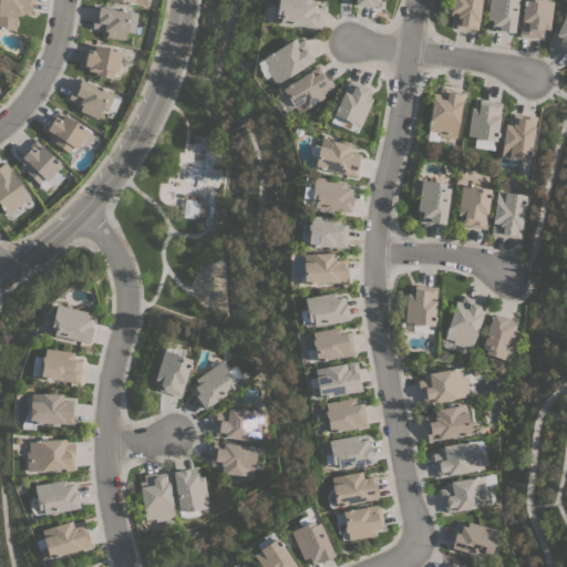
[(0,28),(0,0),(31,0),(31,2),(32,2),(31,12),(21,11),(21,16),(18,16),(18,14),(16,14),(16,19),(17,21),(16,26),(14,27),(13,30),(0,28)]
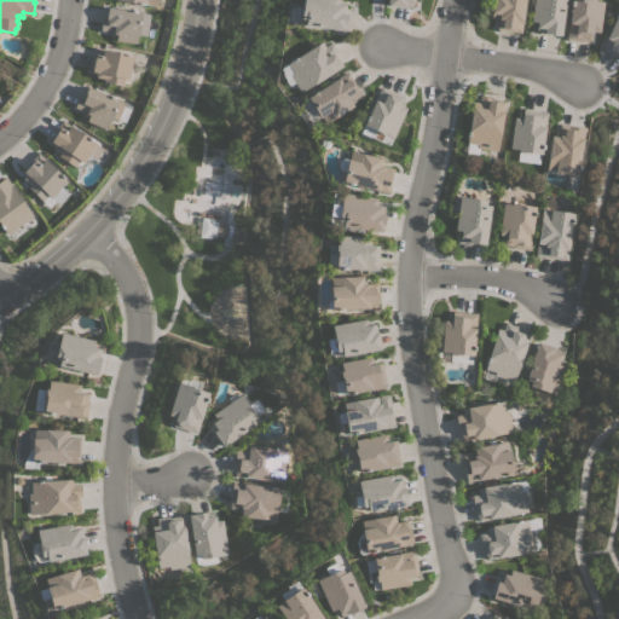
[(304,24),(304,19),(299,18),(301,0),(336,0),(336,4),(345,5),(343,12),(347,13),(345,24),(343,23),(342,32),(304,24)]
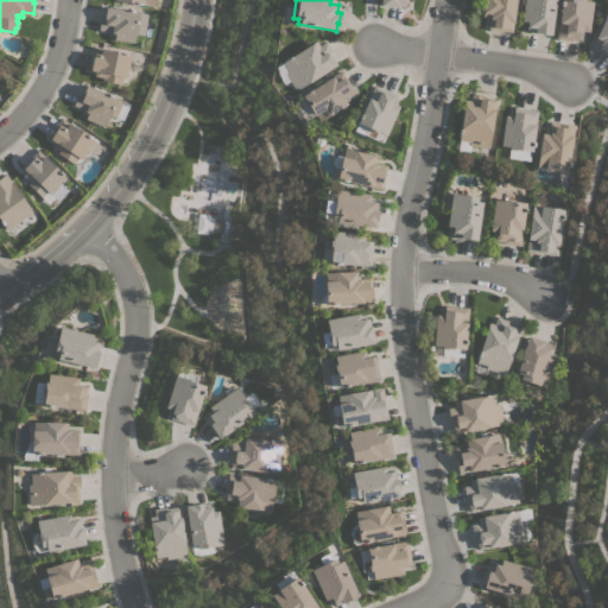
[(487,29),(488,18),(481,17),(483,0),(514,0),(512,21),(513,21),(511,32),(487,29)]
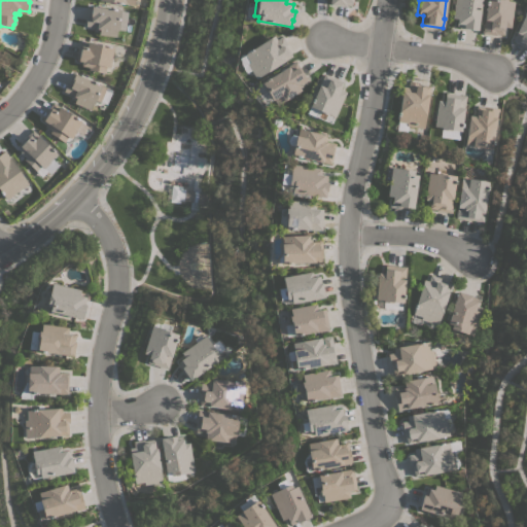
[(480,0),(477,30),(462,28),(463,25),(456,24),(456,19),(451,19),(453,0),(480,0)]
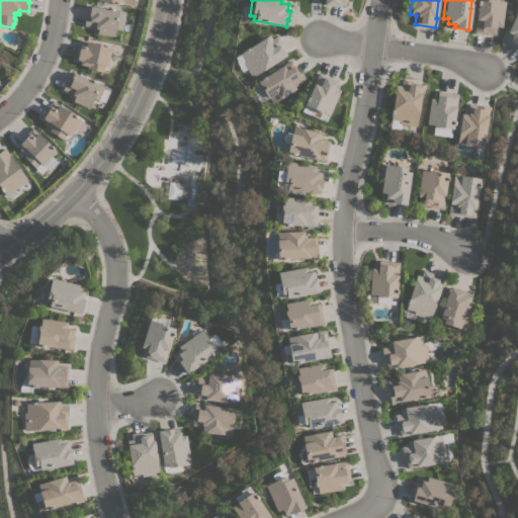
[(501,27),(495,26),(495,28),(494,34),(488,33),(488,34),(472,32),(473,29),(478,0),(498,0),(505,1),(501,27)]
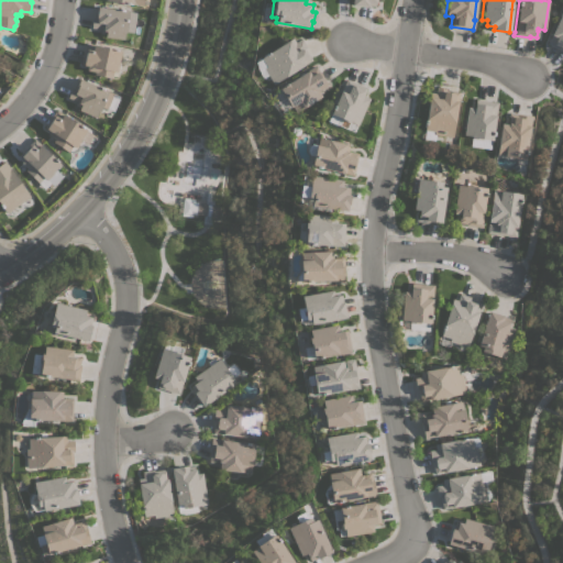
[(134,32),(127,32),(125,32),(124,32),(124,40),(105,37),(106,34),(100,33),(100,29),(91,28),(92,18),(94,19),(95,7),(128,10),(128,11),(136,12),(134,32)]
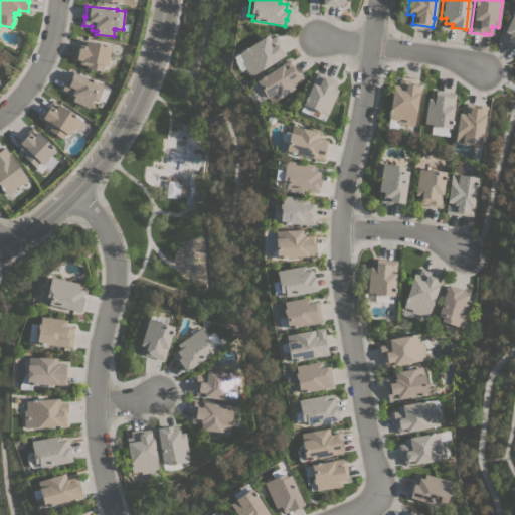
[(514,46),(500,40),(514,8),(514,46)]
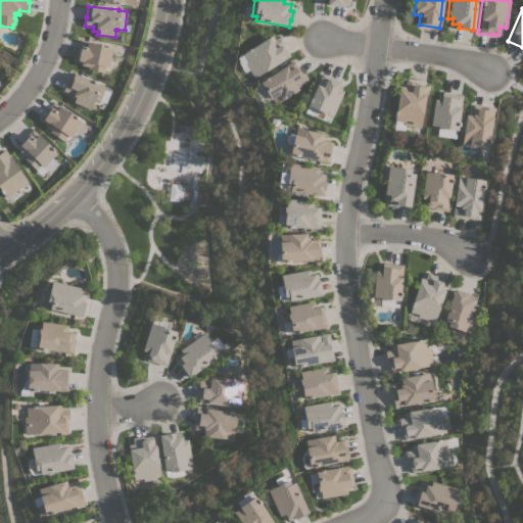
[(244,62),(246,61),(241,54),(271,35),(274,39),(279,36),(284,44),(283,45),(289,55),(283,59),(283,58),(281,59),(282,60),(253,78),(244,62)]
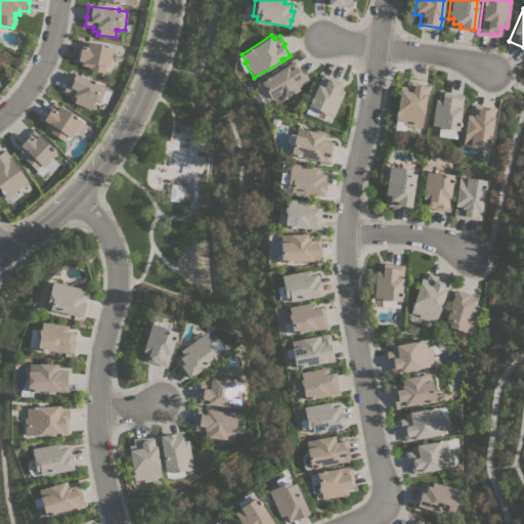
[(79,39),(89,41),(88,42),(113,47),(111,57),(112,57),(110,66),(108,66),(108,67),(105,67),(103,73),(87,70),(87,67),(80,66),(81,60),(75,59),(79,39)]
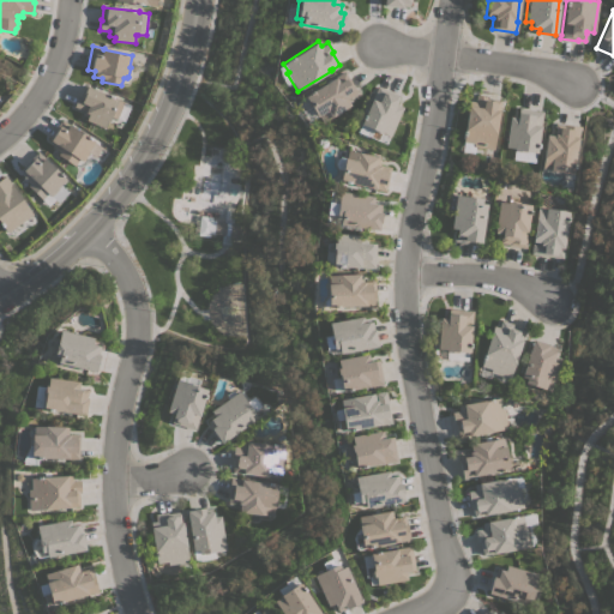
[(333,78),(333,77),(343,71),(356,92),(347,98),(350,104),(321,122),(318,115),(317,116),(304,96),(333,78)]
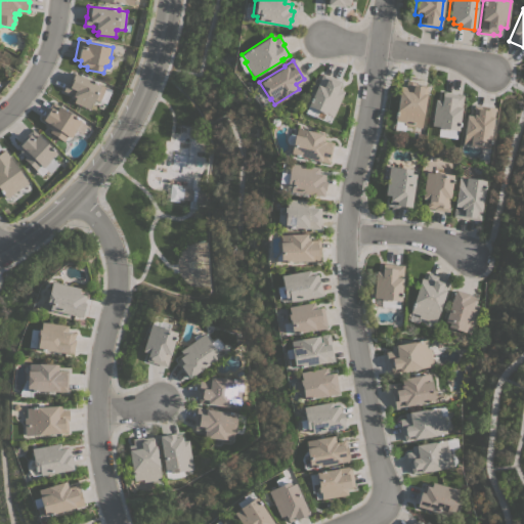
[(73,102),(74,99),(69,98),(71,94),(62,91),(66,82),(68,83),(72,73),(105,86),(99,101),(94,99),(92,103),(91,102),(89,108),(73,102)]
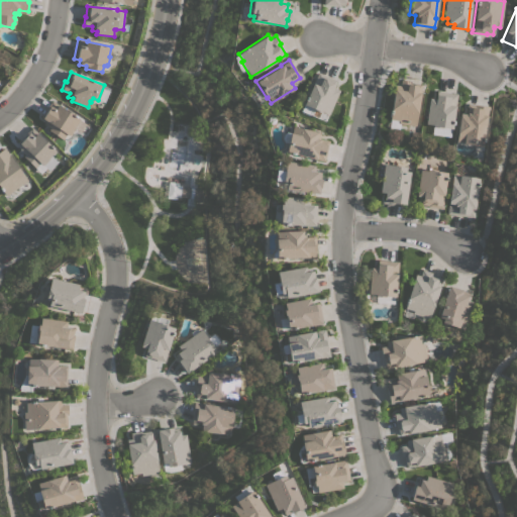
[(328,114),(322,111),(321,113),(320,112),(318,118),(311,115),(311,116),(301,112),(305,104),(304,104),(318,72),(336,80),(334,84),(333,88),(339,90),(328,114)]
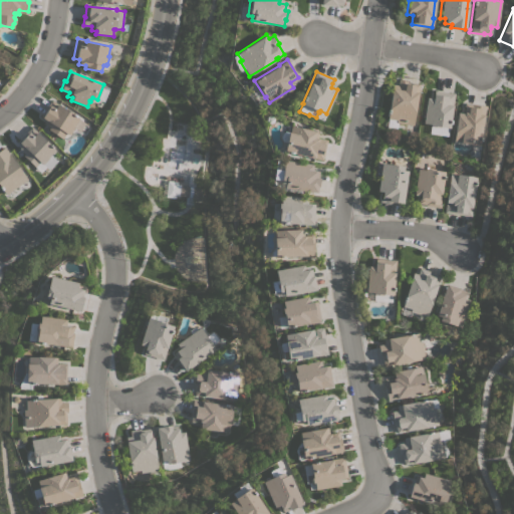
[(396,122),(396,119),(388,118),(392,84),(397,84),(398,79),(407,80),(407,82),(419,83),(418,92),(417,92),(416,102),(417,102),(416,108),(415,108),(413,125),(396,122)]
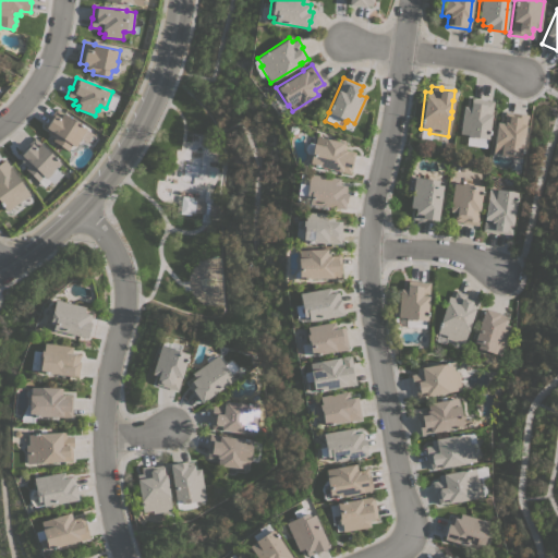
[(462,106),(470,107),(471,98),(493,101),(490,116),(489,116),(485,147),(466,145),(468,136),(466,136),(466,135),(459,134),(462,106)]
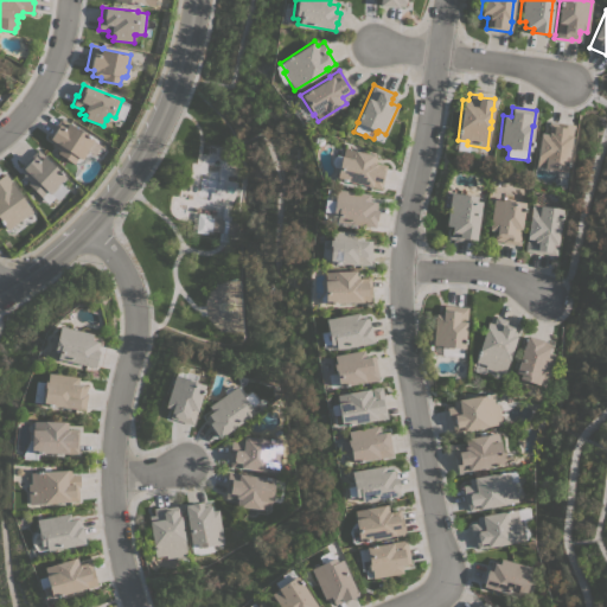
[(61,117),(93,140),(87,149),(88,151),(82,159),(81,158),(81,159),(77,157),(72,164),(57,153),(58,151),(51,146),(53,141),(49,139),(50,139),(48,136),(61,117)]
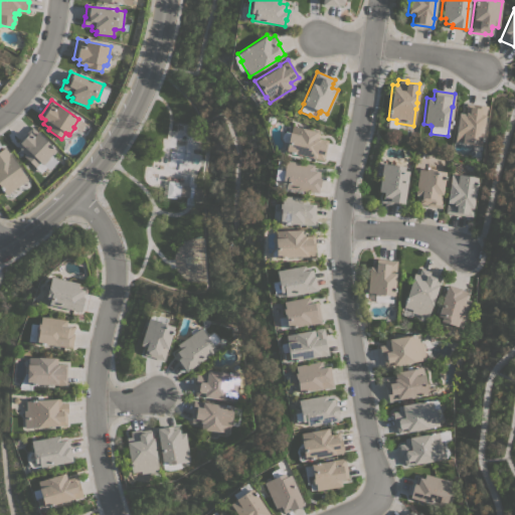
[(458,113),(465,114),(465,107),(464,107),(465,103),(487,106),(487,109),(486,109),(481,146),(462,143),(462,142),(454,141),(458,113)]
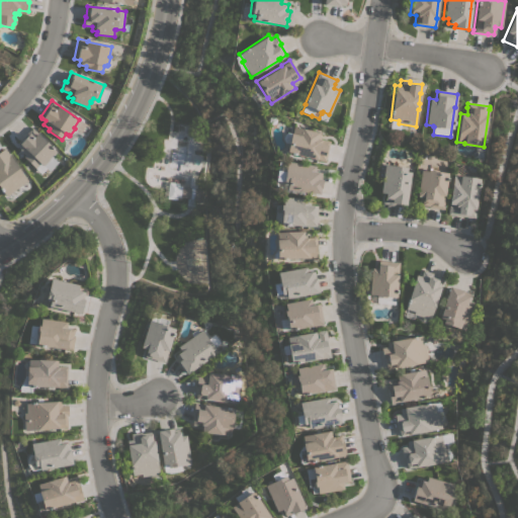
[(321,133),(320,139),(329,141),(325,161),(286,153),(288,143),(283,142),(282,139),(283,135),(286,133),(291,134),(292,126),(321,133)]
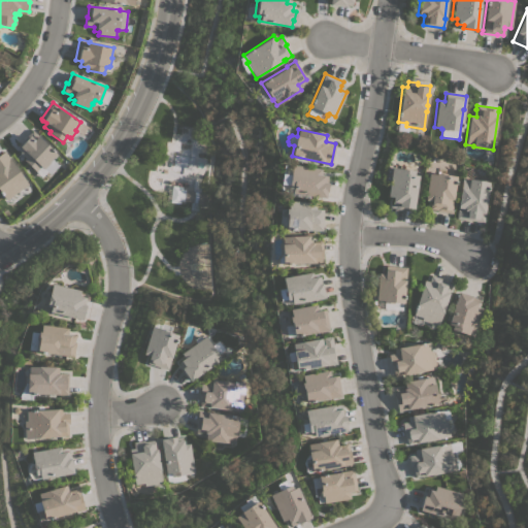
[(23,160),(25,158),(19,152),(22,149),(20,146),(20,145),(19,144),(32,130),(38,136),(56,154),(48,161),(50,162),(44,168),(43,167),(42,168),(40,166),(35,171),(23,160)]
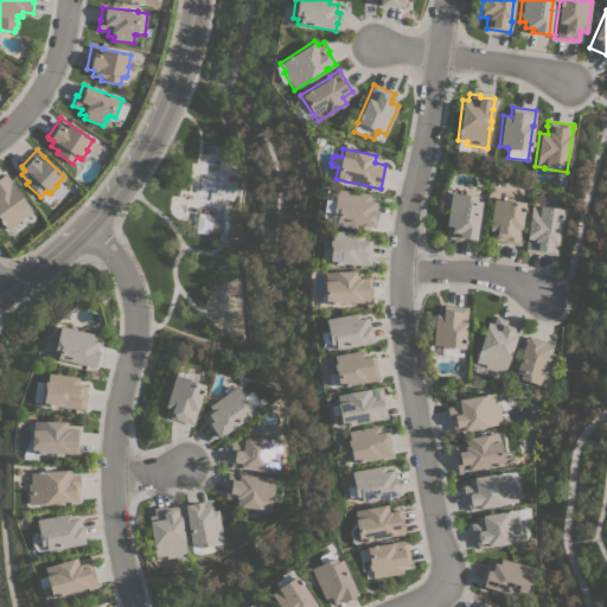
[(7,230),(0,219),(0,177),(5,173),(32,211),(7,230)]
